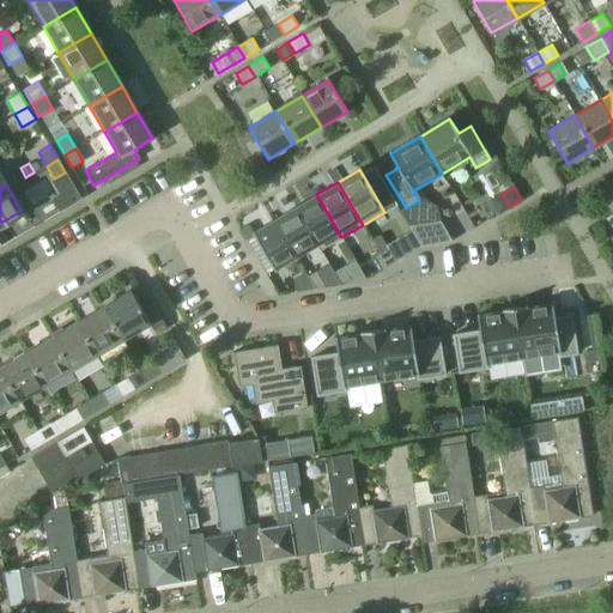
[(316,194),(296,207),(316,243),(320,249),(341,237),(316,194)]
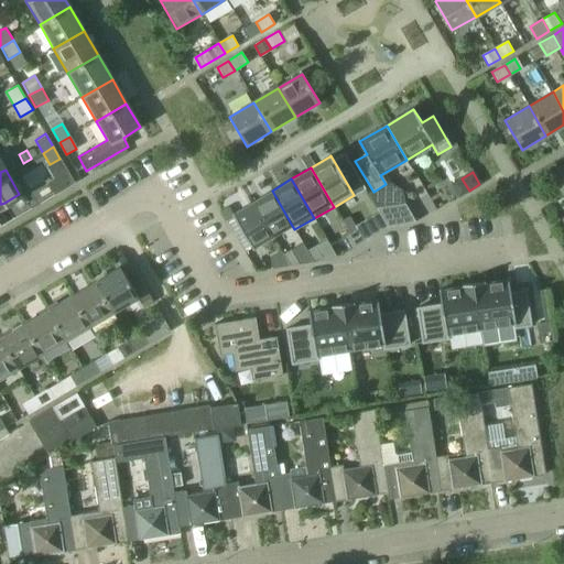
[(272,191),(252,202),(272,235),(291,224),(272,191)]
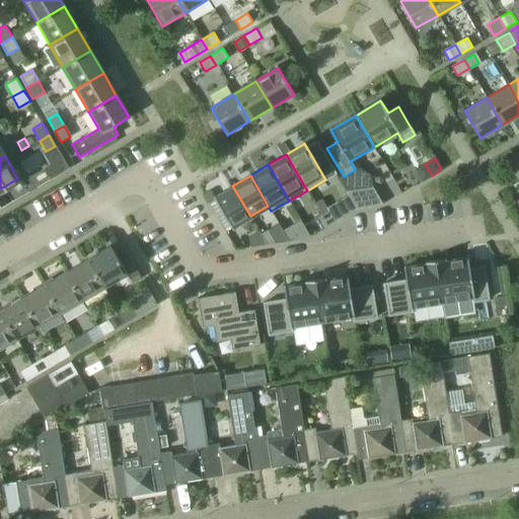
[(215,199),(208,203),(224,231),(231,227),(232,228),(233,227),(250,216),(232,186),(215,196),(213,196),(215,199)]
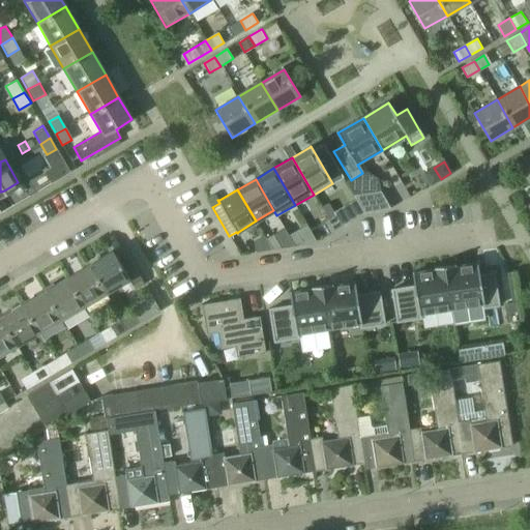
[(380,190),(353,196),(363,212),(390,208),(380,190)]
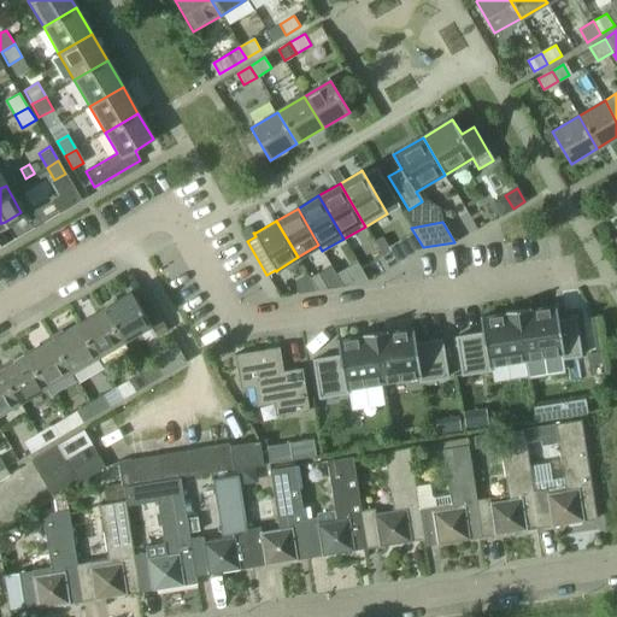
[(389,250),(382,254),(389,268),(398,263),(389,250)]
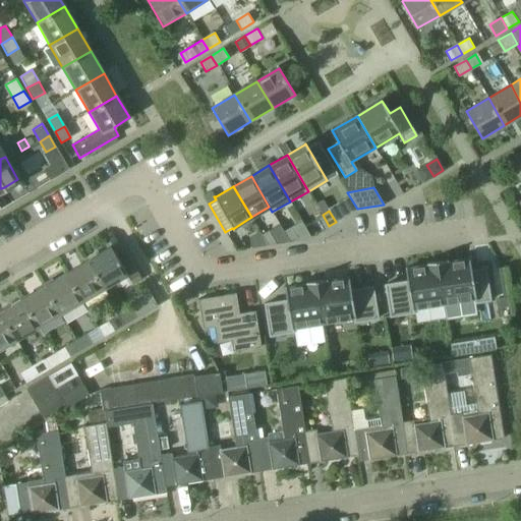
[(323,215),(314,220),(322,230),(329,226),(323,215)]
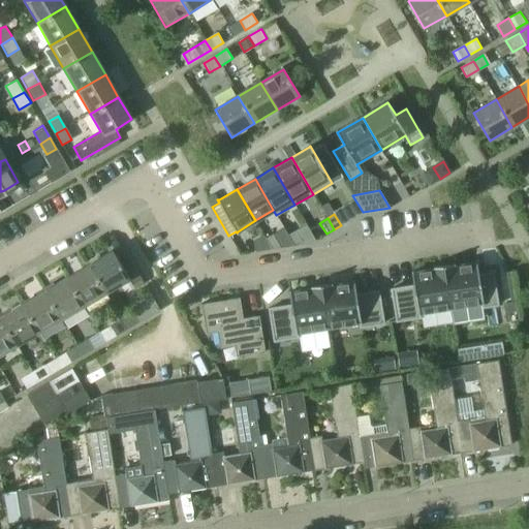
[(294,230),(287,235),(293,245),(303,244),(294,230)]
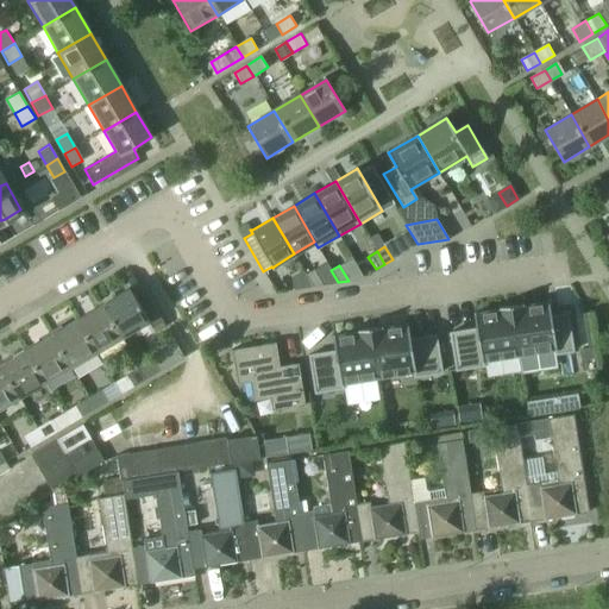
[(313,269),(306,274),(313,287),(322,284),(313,269)]
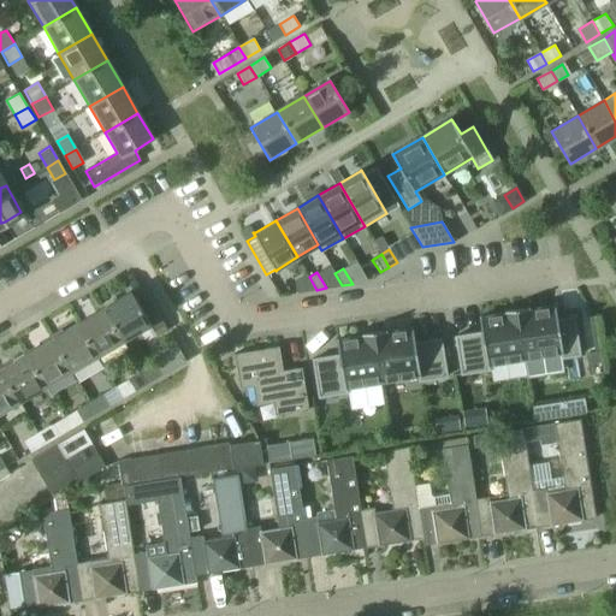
[(131,292),(105,308),(125,343),(152,327),(154,332),(158,330),(165,325),(149,298),(138,306),(131,292)]
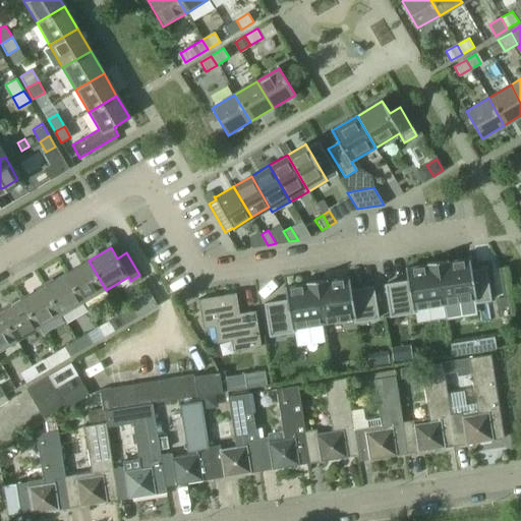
[(446,263),(438,264),(444,303),(474,299),(474,303),(490,300),(485,269),(471,271),(469,257),(467,258),(448,262),(447,259),(446,259),(446,263)]
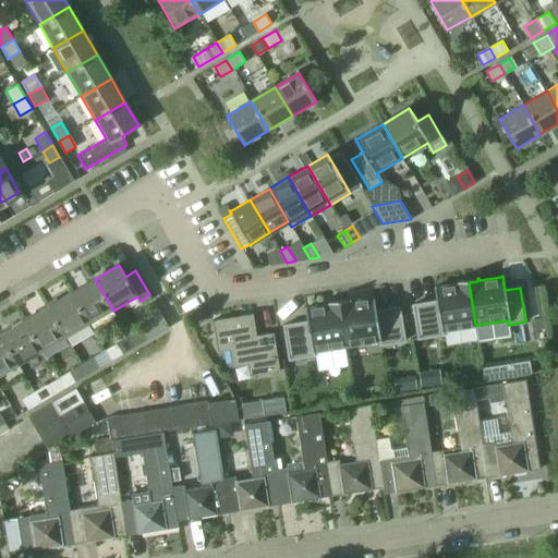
[(95,279),(71,293),(89,324),(113,311),(95,279)]
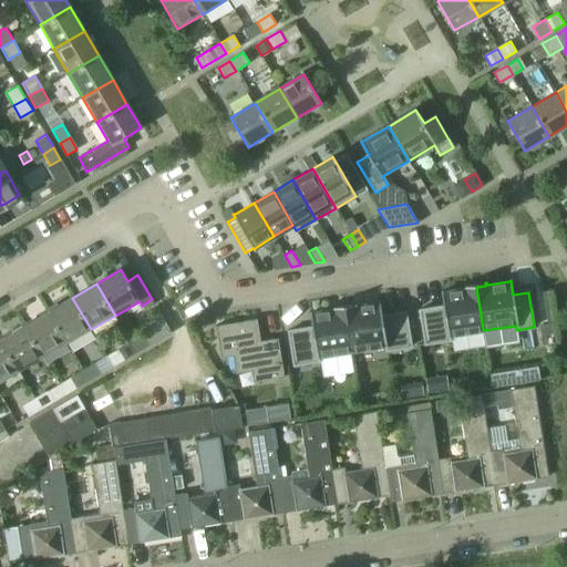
[(476,287),(466,288),(465,286),(463,286),(464,289),(442,292),(442,291),(441,291),(443,306),(419,309),(424,344),(450,340),(450,336),(483,330),(476,287)]
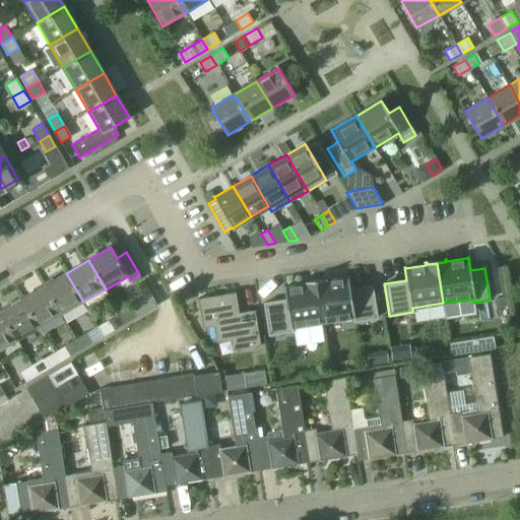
[(66,273),(44,285),(61,315),(83,302),(66,273)]
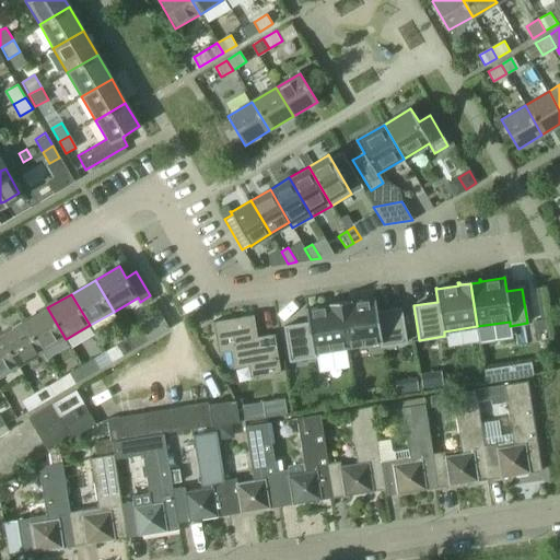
[(350,302),(340,304),(347,347),(388,340),(389,345),(406,342),(400,307),(376,312),(374,298),(373,299),(351,302),(351,300),(349,300),(350,302)]
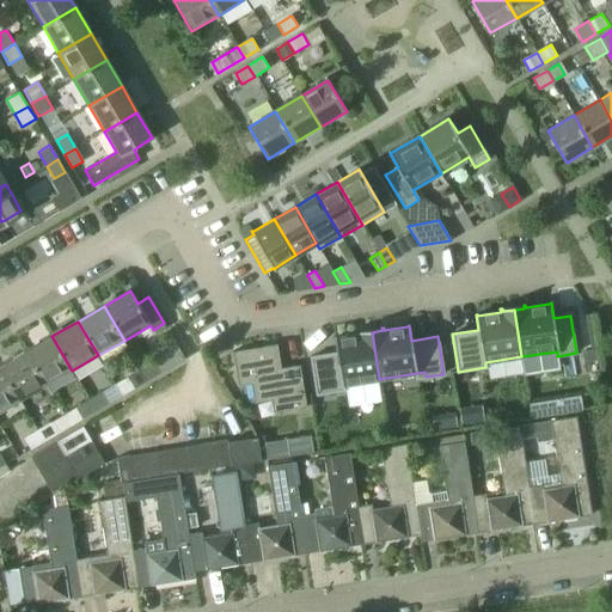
[(336,353),(310,356),(316,395),(344,390),(343,385),(379,379),(372,332),(361,334),(361,331),(359,331),(359,334),(336,338),(336,337),(334,337),(336,353)]
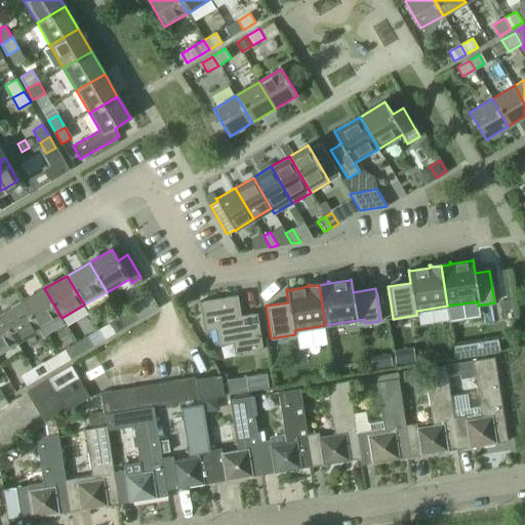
[(44,288),(22,301),(39,331),(62,318),(44,288)]
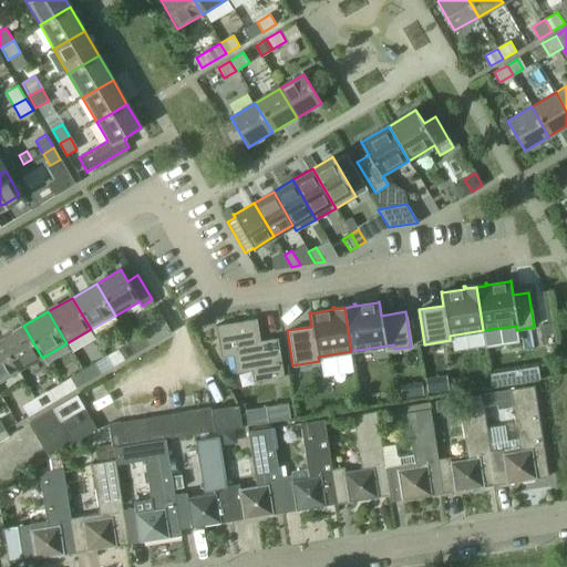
[(281,378),(284,378),(277,338),(260,341),(256,319),(215,326),(216,328),(220,353),(235,351),(238,369),(255,367),(257,381),(280,378),(281,378)]
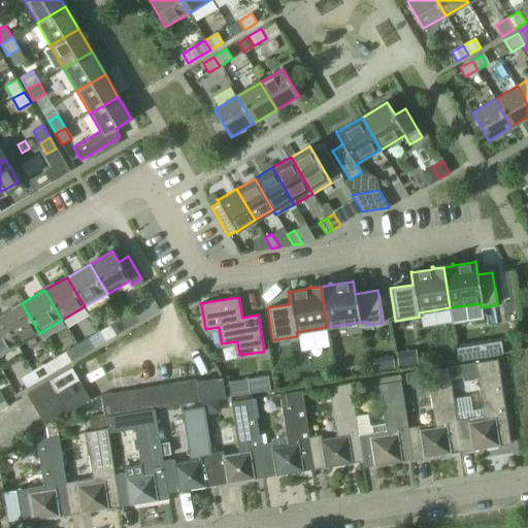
[(515,300),(501,302),(504,322),(517,320),(515,300)]
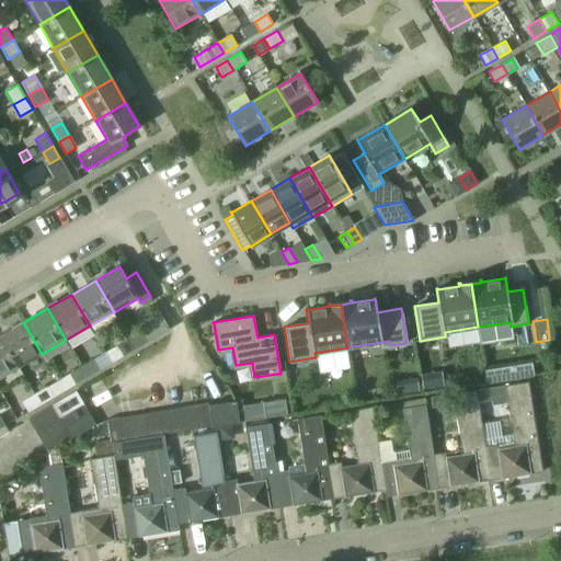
[(23,322),(0,335),(0,336),(18,367),(42,354),(23,322)]
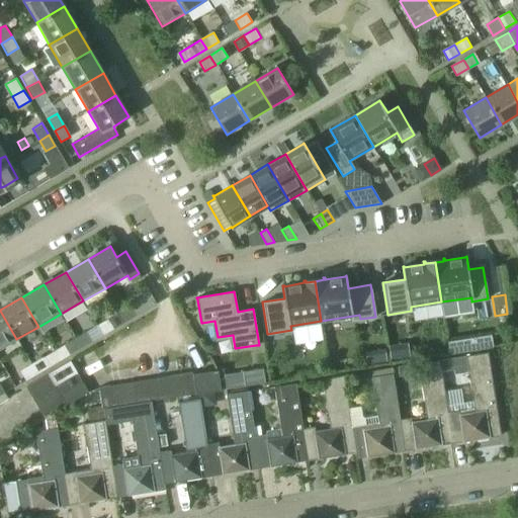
[(137,316),(131,307),(119,313),(125,323),(137,316)]
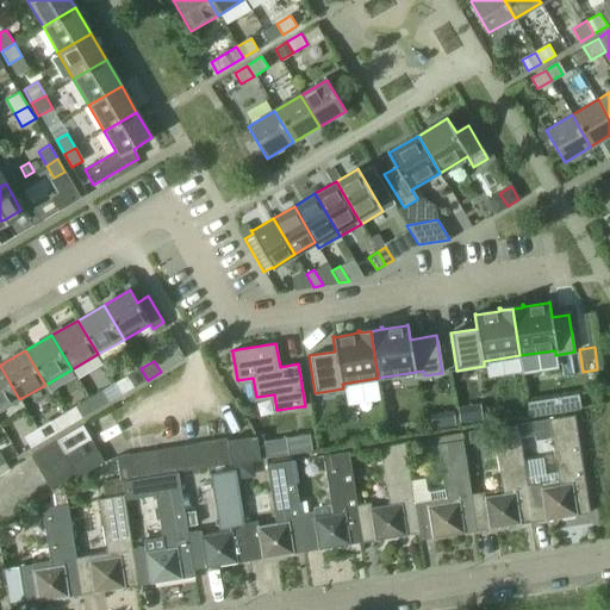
[(0,366),(0,410),(19,399),(0,366)]
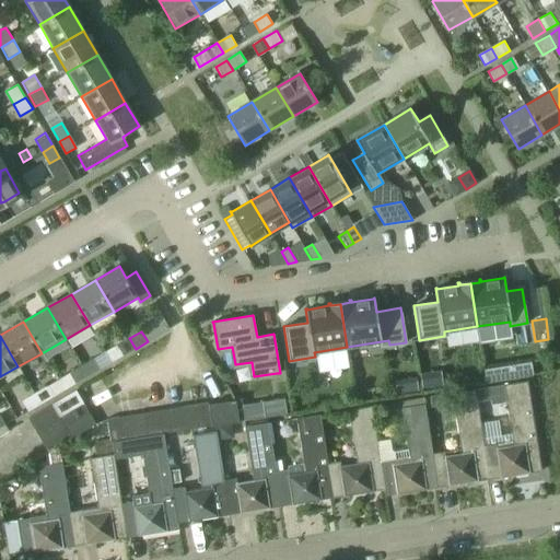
[(118,345),(124,354),(124,356),(136,349),(129,338),(118,345)]
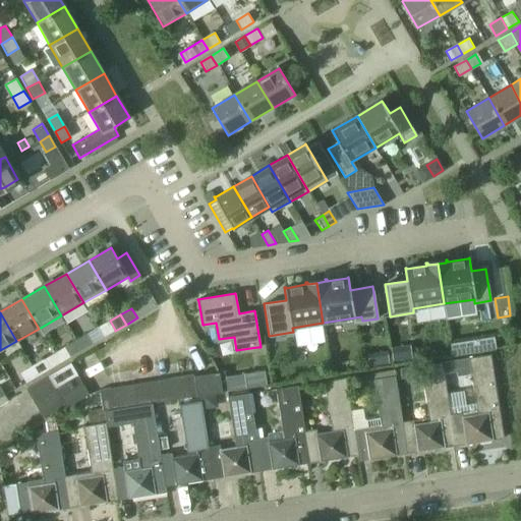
[(87,335),(76,341),(81,351),(93,344),(92,343),(87,335)]
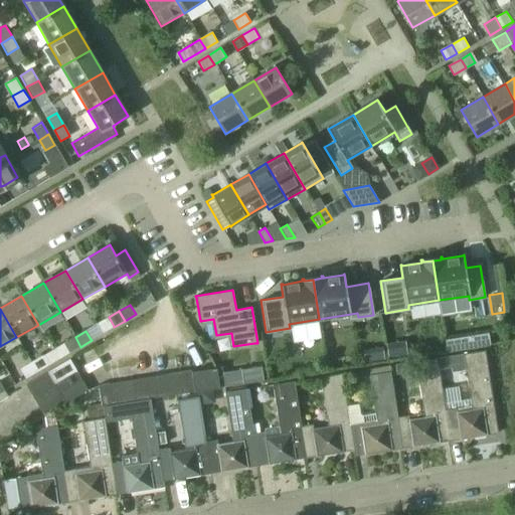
[(80,347),(75,337),(64,344),(69,352),(69,353),(80,347)]
